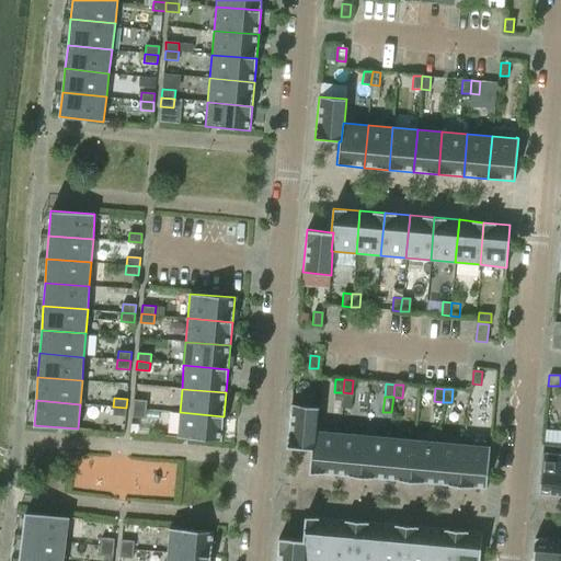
[(146,410),(147,401),(134,400),(133,408),(146,410)]
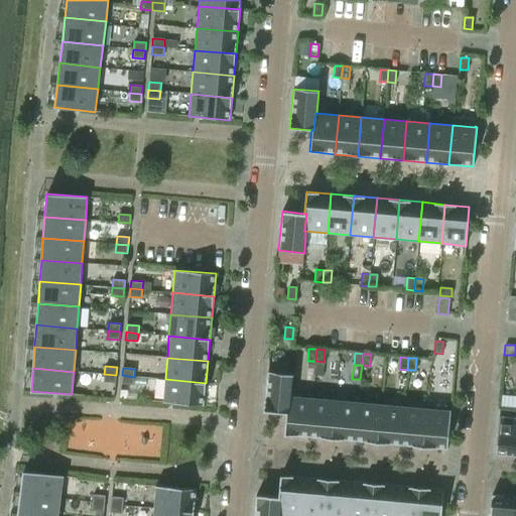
[(291,396),(293,374),(267,372),(264,411),(286,413),(287,413),(289,396),(291,396)]
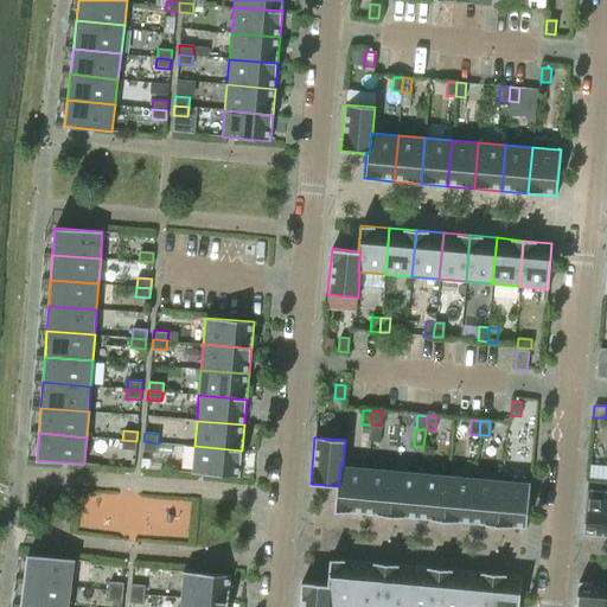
[(135,451),(136,441),(122,440),(121,449),(135,451)]
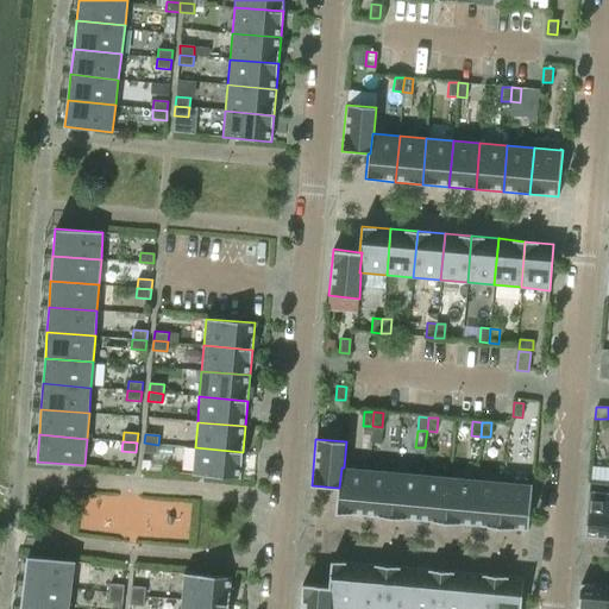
[(157,454),(158,445),(144,443),(143,452),(157,454)]
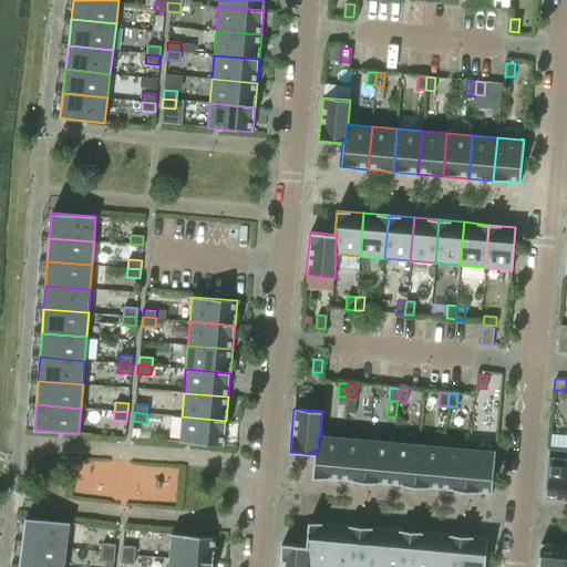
[(224,446),(226,421),(182,416),(179,442),(224,446)]
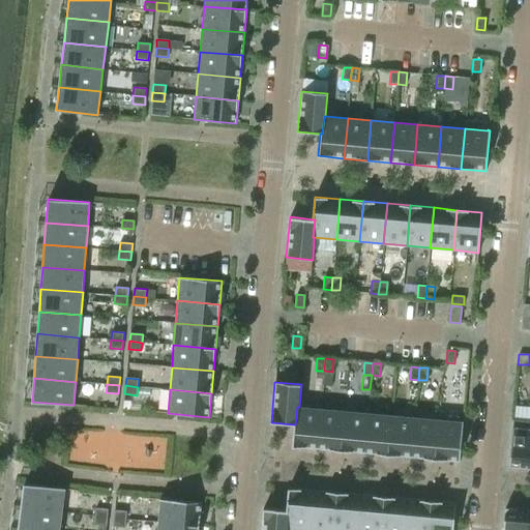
[(513,420),(509,467),(529,468),(529,407),(516,406),(513,420)]
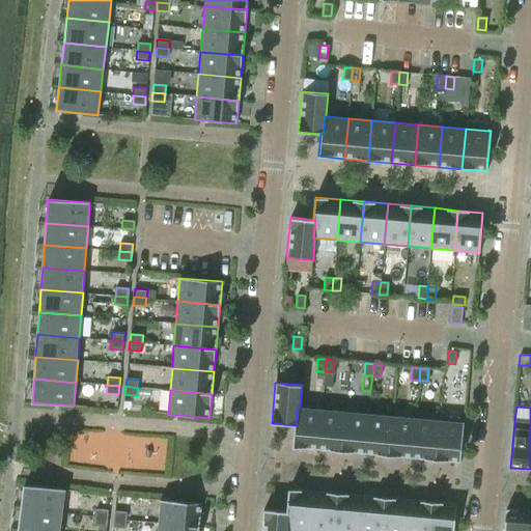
[(322,410),(300,408),(298,408),(296,425),(295,425),(292,447),(317,450),(322,410)]
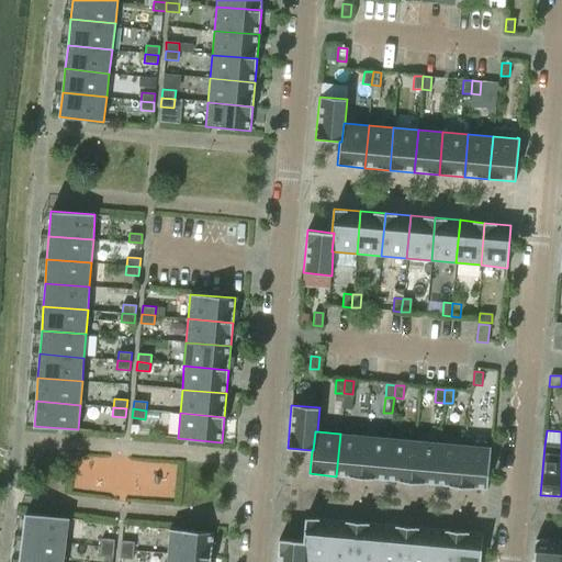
[(361,479),(364,436),(340,434),(336,476),(361,479)]
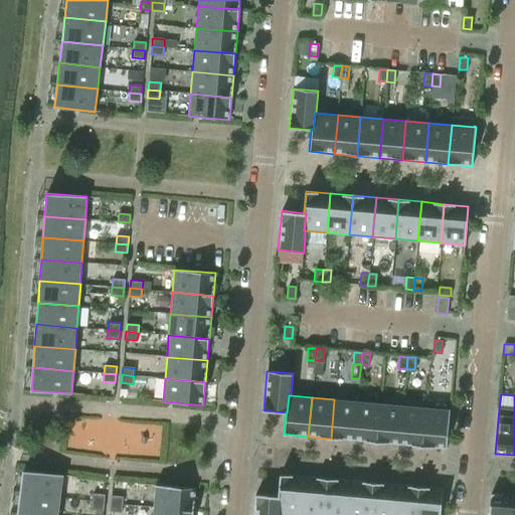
[(354,441),(357,401),(334,399),(331,439),(354,441)]
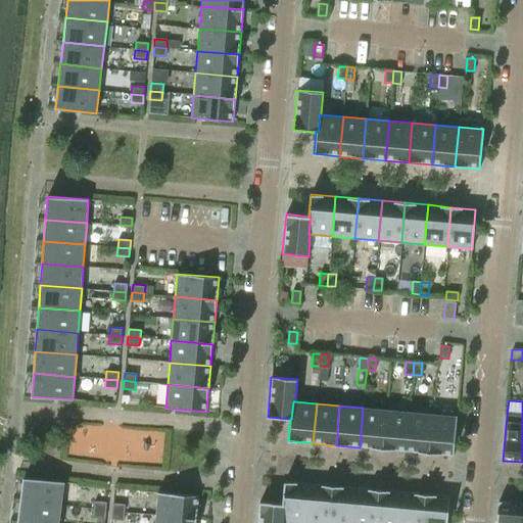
[(382,449),(386,410),(363,408),(360,447),(382,449)]
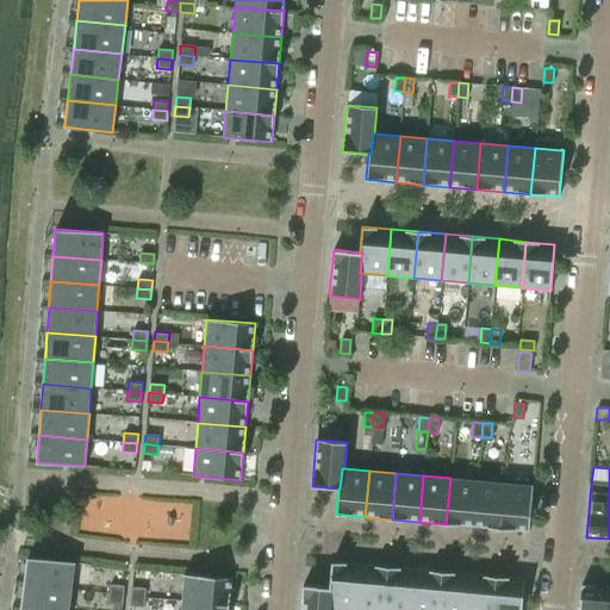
[(473,527),(478,480),(450,478),(446,524),(473,527)]
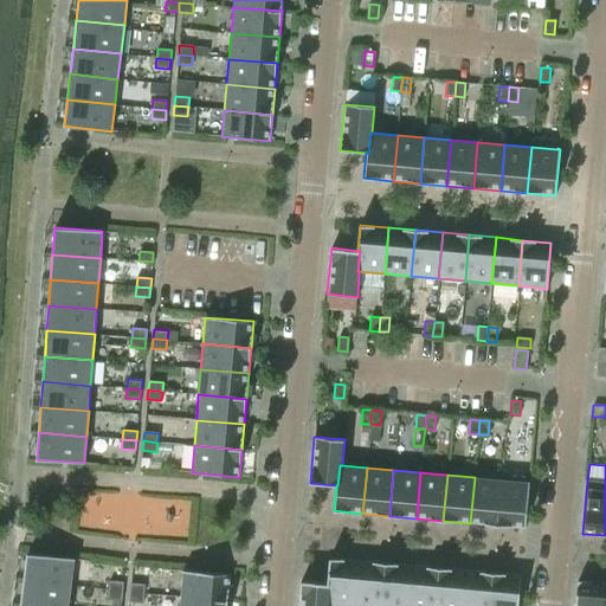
[(497,526),(501,479),(475,477),(470,523),(497,526)]
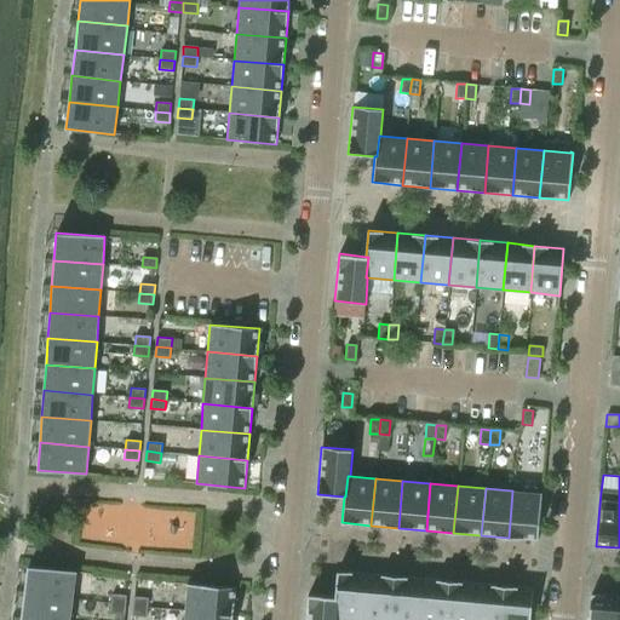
[(537,540),(541,493),(540,493),(512,491),(509,538),(537,540)]
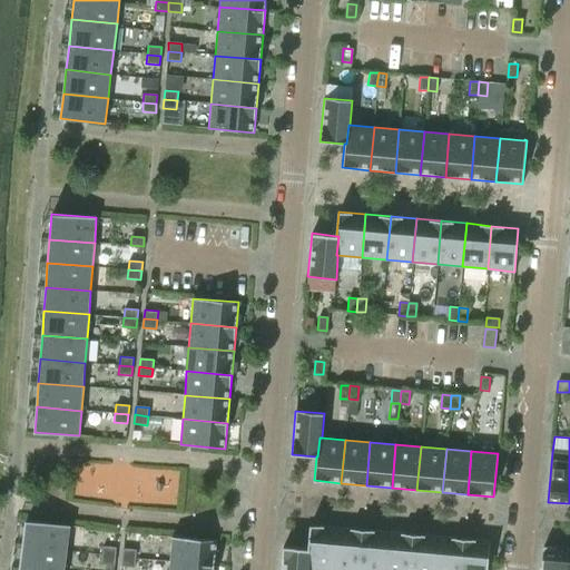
[(67,551),(70,526),(26,520),(22,546),(67,551)]
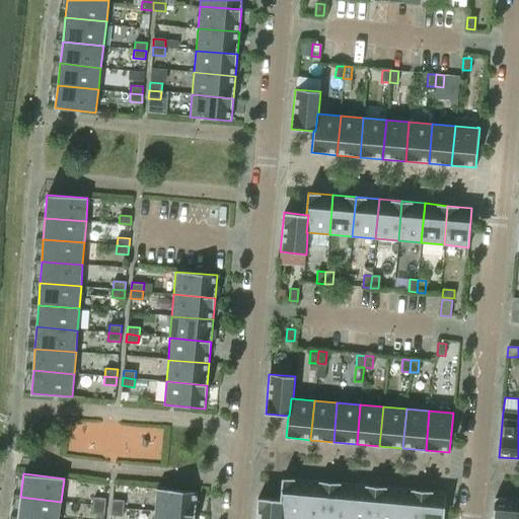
[(297,518),(303,518),(307,479),(282,477),(280,500),(282,500),(280,517),(282,518),(297,518)]
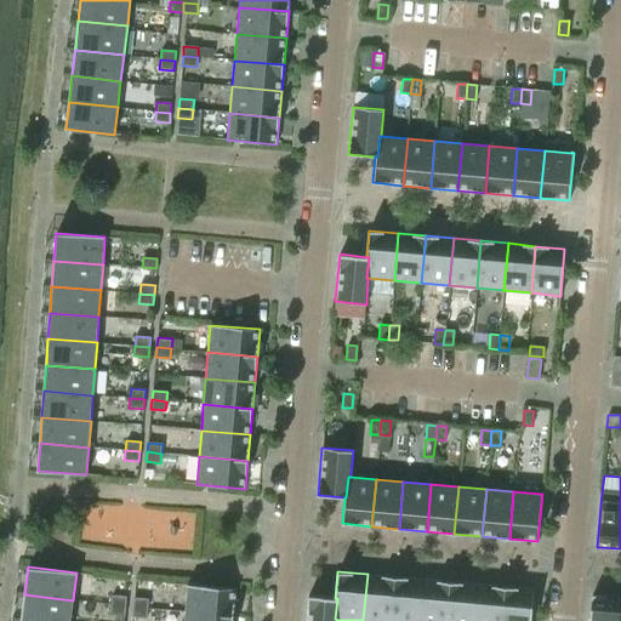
[(391,620),(394,577),(368,574),(363,620),(391,620)]
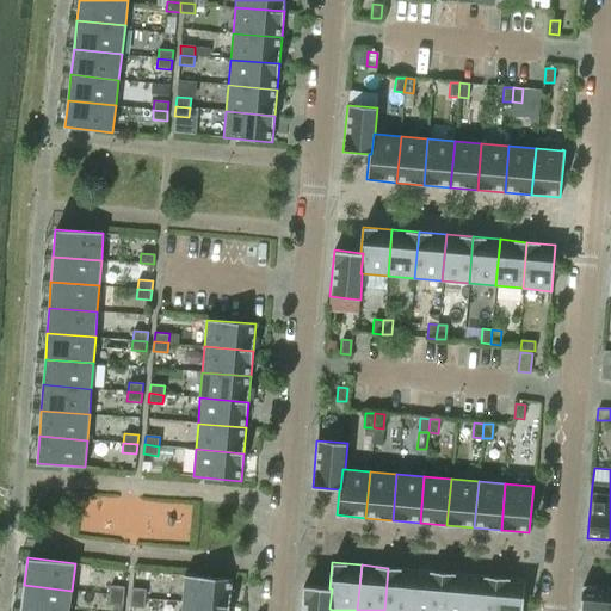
[(411,610),(415,571),(388,568),(384,610),(411,610)]
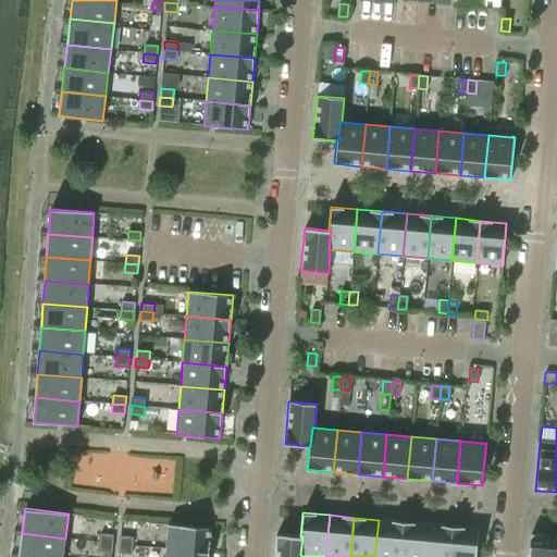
[(399,556),(404,522),(379,520),(374,556),(399,556)]
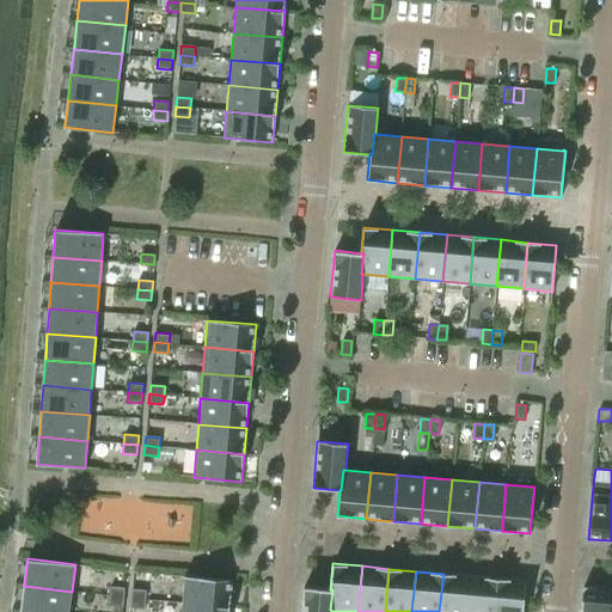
[(466,611),(470,576),(444,574),(439,611),(466,611)]
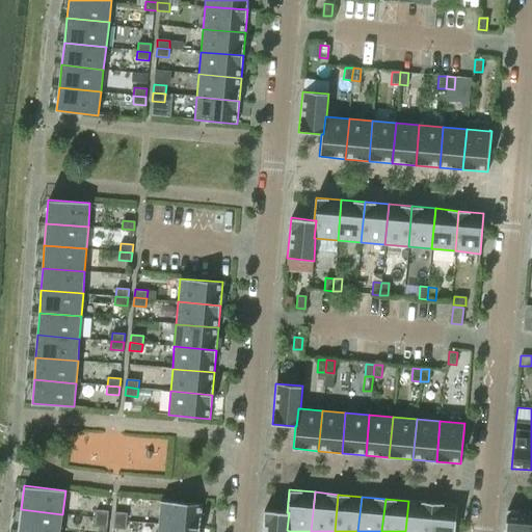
[(200,528),(203,504),(160,501),(158,524),(200,528)]
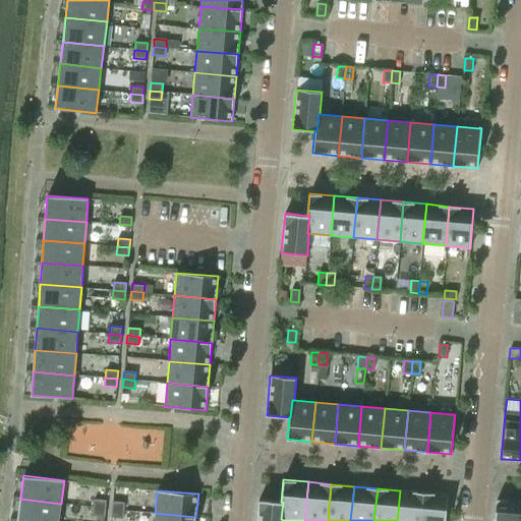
[(420,520),(423,493),(400,490),(397,520),(420,520)]
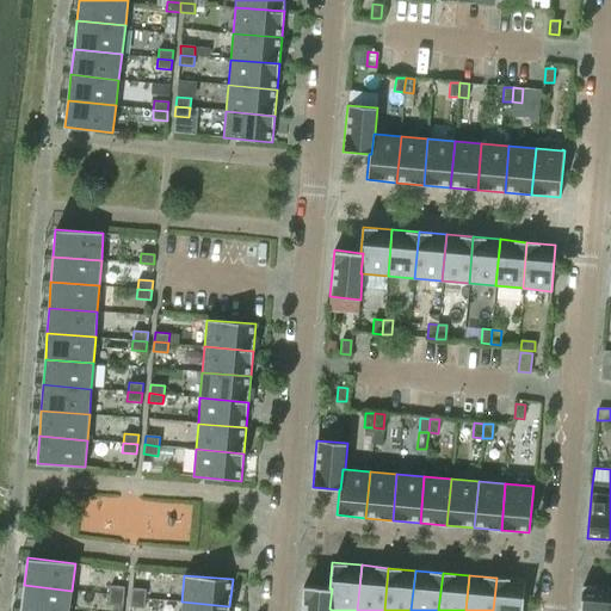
[(522,610),(525,580),(497,578),(493,610),(522,610)]
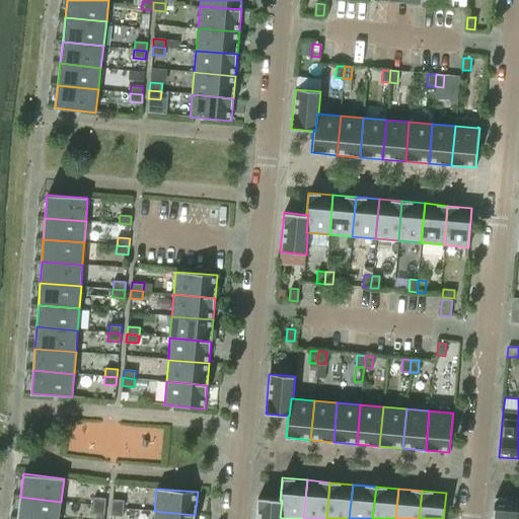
[(28,518),(59,518),(61,502),(20,497),(18,518),(28,518)]
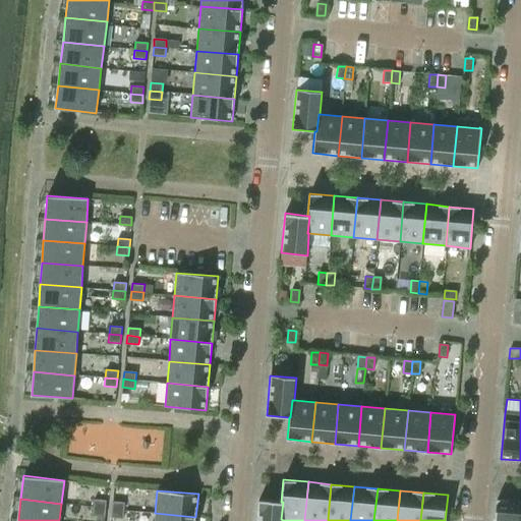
[(497,499),(494,520),(517,520),(519,501),(497,499)]
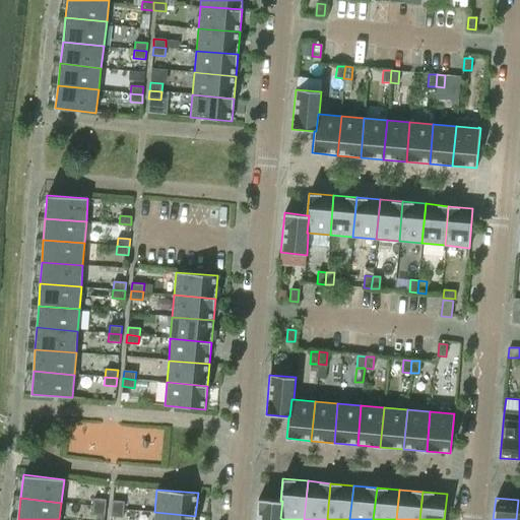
[(106,508),(106,500),(93,499),(93,507),(106,508)]
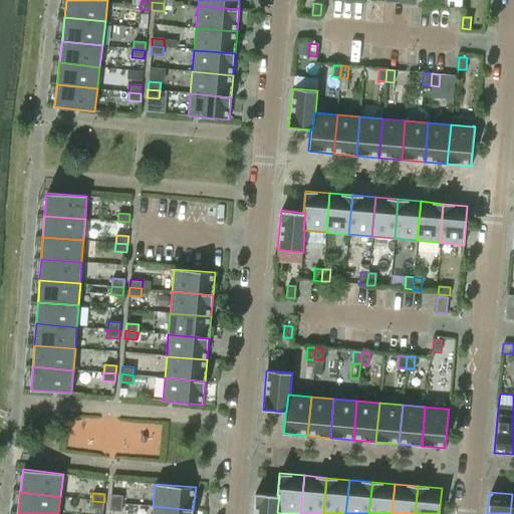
[(278,513),(279,513),(277,512),(279,495),(277,495),(255,493),(253,513),(278,513)]
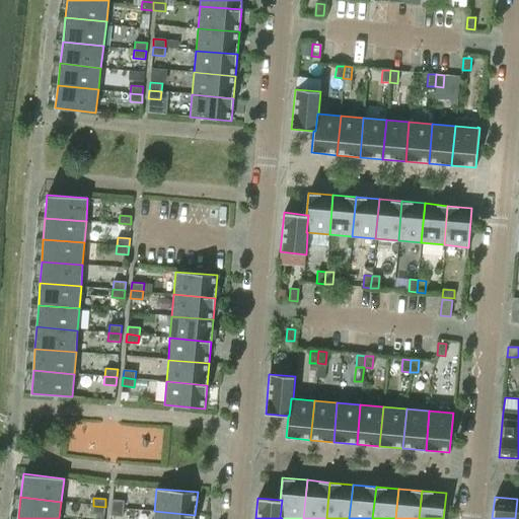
[(124,509),(124,501),(112,500),(112,508),(124,509)]
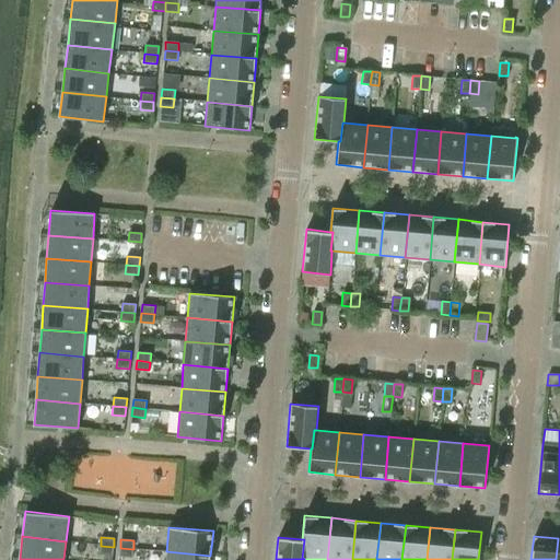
[(113,556),(114,547),(101,546),(100,553),(113,556)]
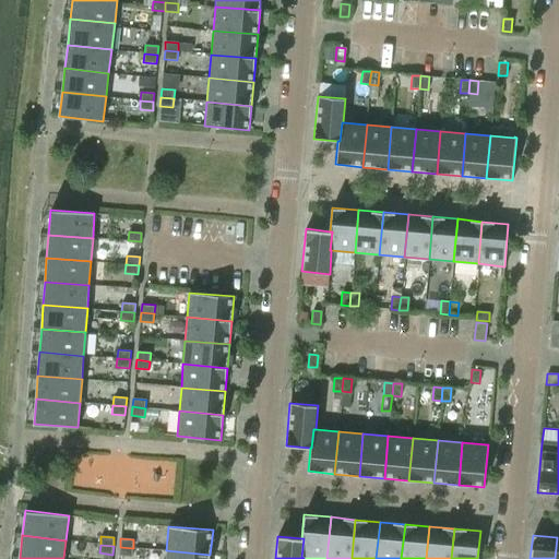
[(132,557),(133,548),(120,547),(119,556),(132,557)]
